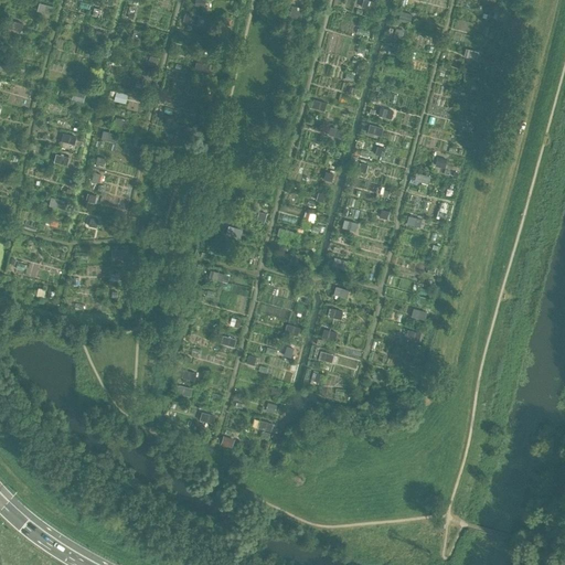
[(283,0),(283,3),(280,10),(284,10),(287,11),(289,6),(290,0),(283,0)]
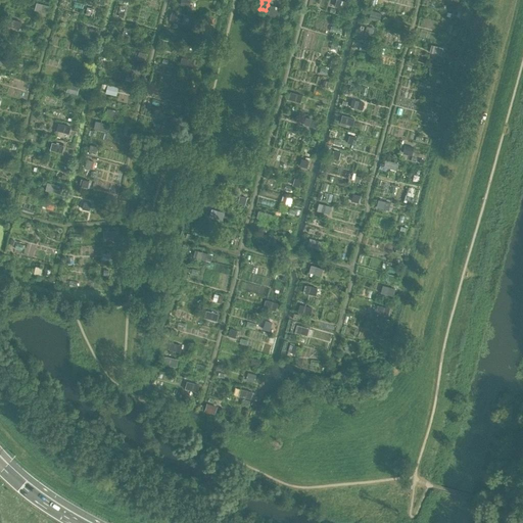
[(336,0),(335,6),(346,9),(348,2),(338,0),(336,0)]
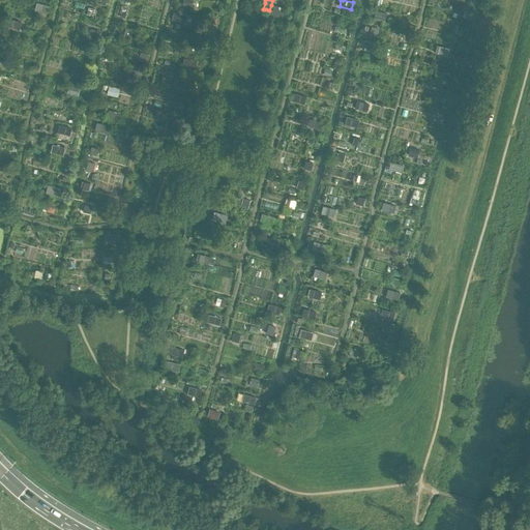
[(35,10),(47,13),(49,6),(37,3),(35,10)]
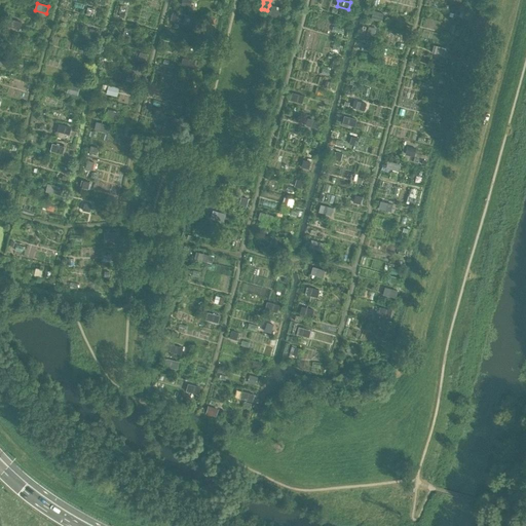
[(270,14),(282,16),(284,7),(272,4),(270,14)]
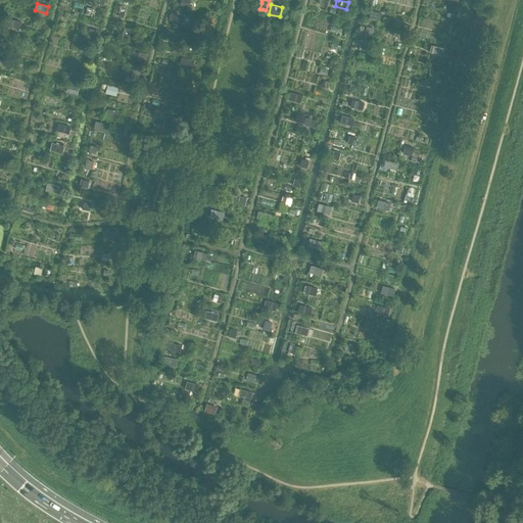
[(85,14),(97,17),(98,10),(87,7),(85,14)]
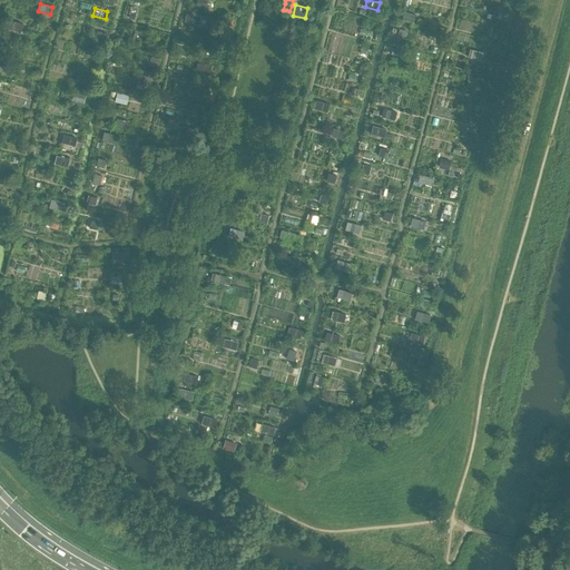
[(402,20),(411,23),(413,15),(404,12),(402,20)]
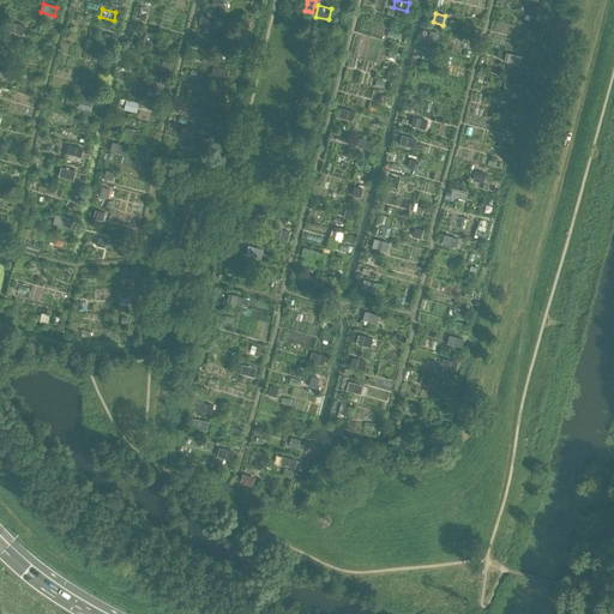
[(200,23),(214,26),(216,18),(202,14),(200,23)]
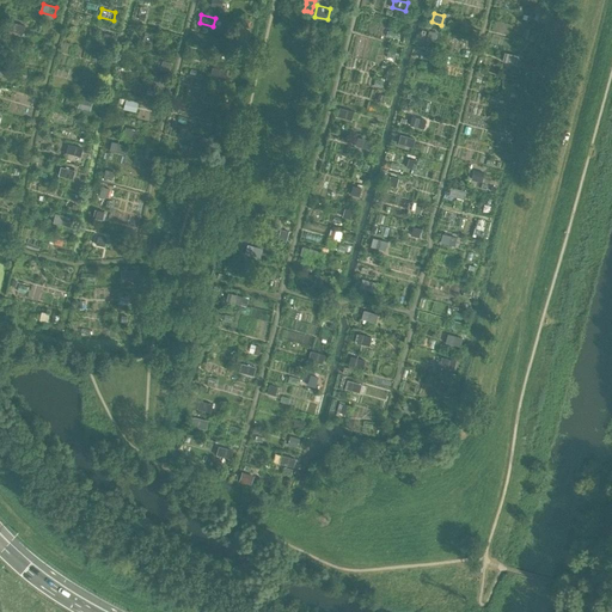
[(8,30),(23,34),(24,26),(11,23),(8,30)]
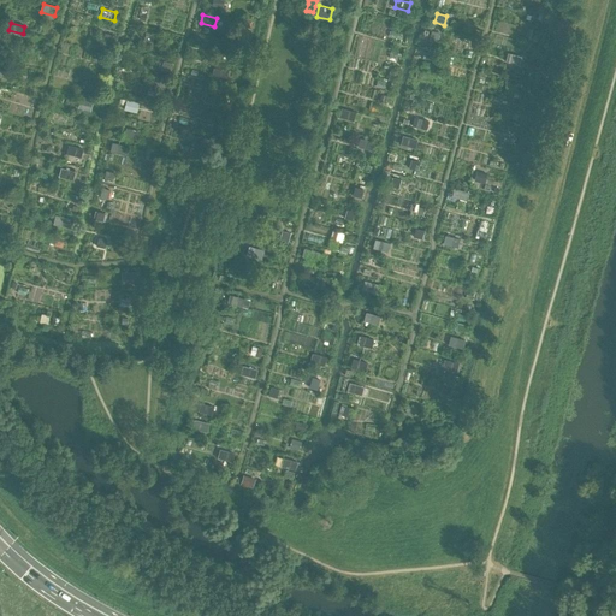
[(144,40),(152,42),(154,34),(147,31),(144,40)]
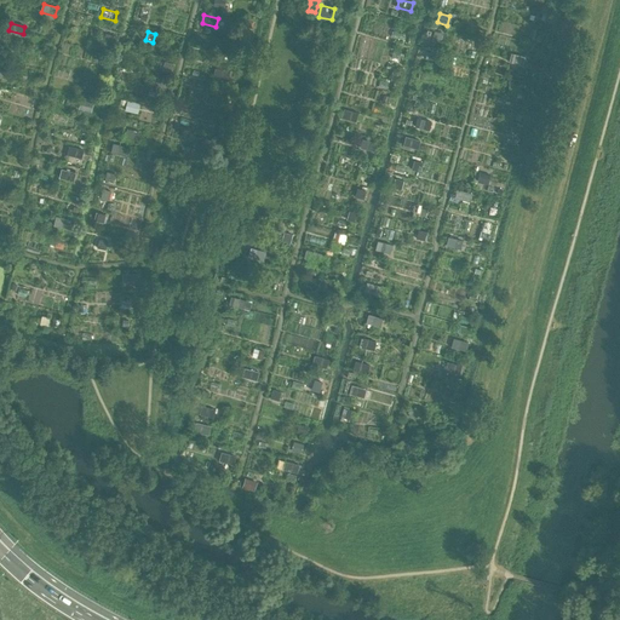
[(432,40),(440,42),(442,34),(435,32),(432,40)]
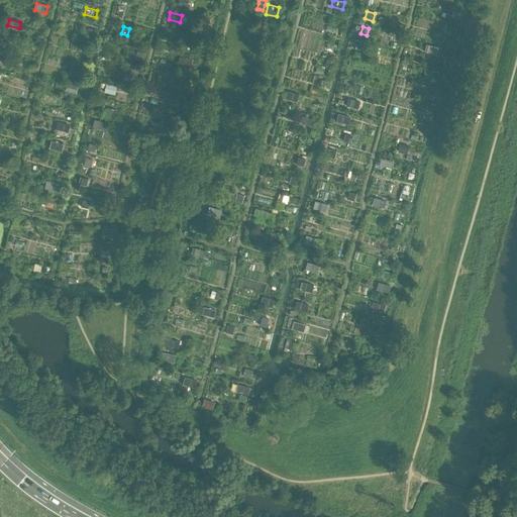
[(183,43),(195,46),(197,39),(186,36),(183,43)]
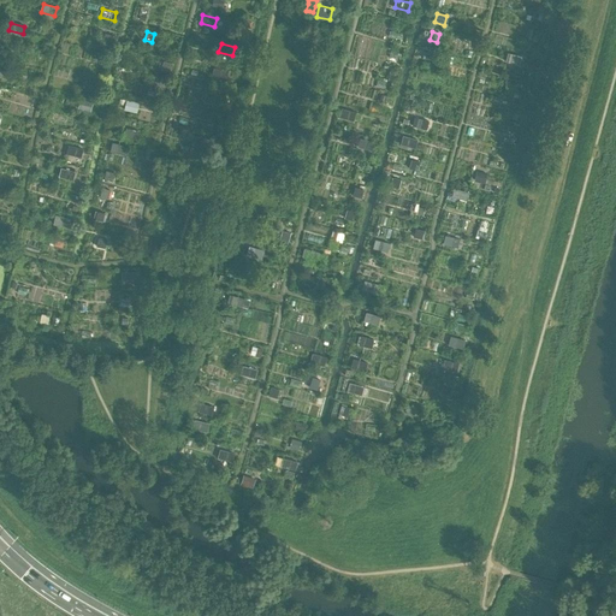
[(505,61),(520,65),(522,57),(508,53),(505,61)]
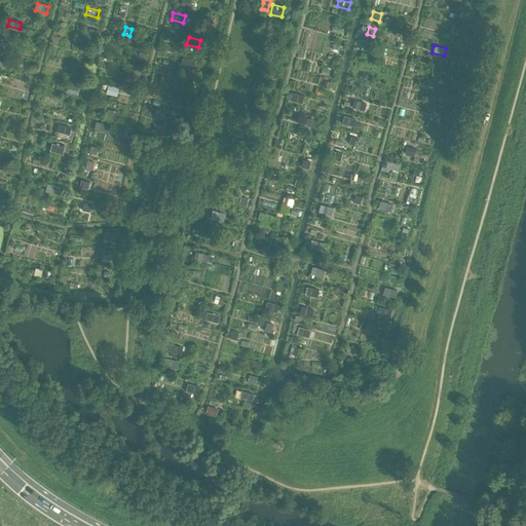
[(139,60),(145,62),(147,54),(140,52),(139,60)]
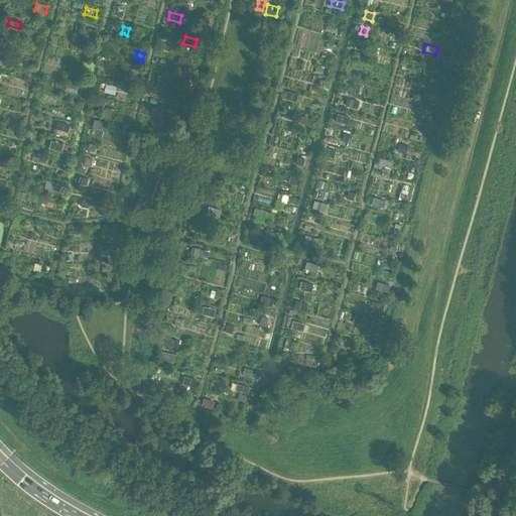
[(0,57),(0,65),(10,67),(12,60),(0,57)]
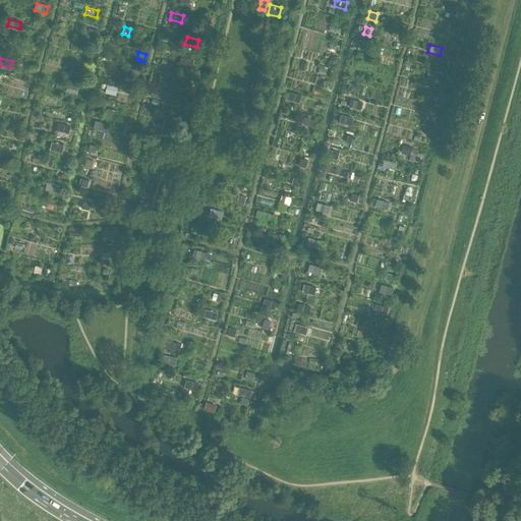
[(179,65),(191,68),(192,61),(181,58),(179,65)]
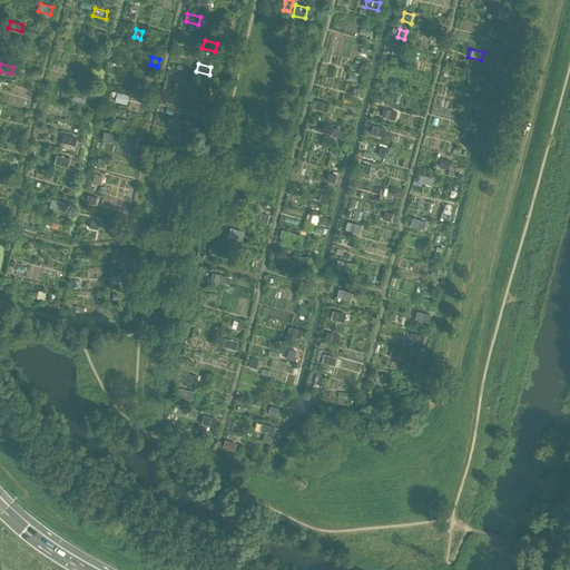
[(468,80),(480,84),(482,76),(470,72),(468,80)]
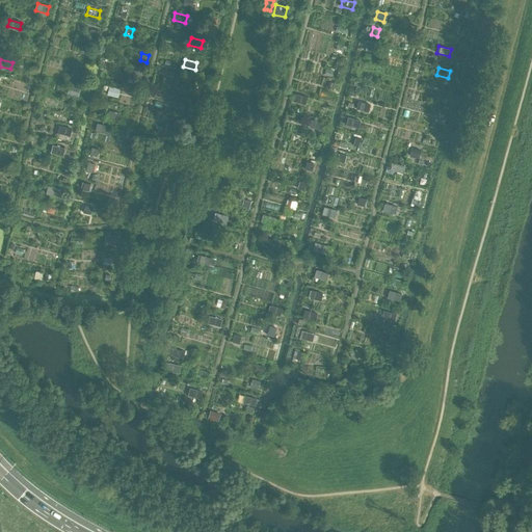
[(136,71),(134,78),(141,80),(142,73),(136,71)]
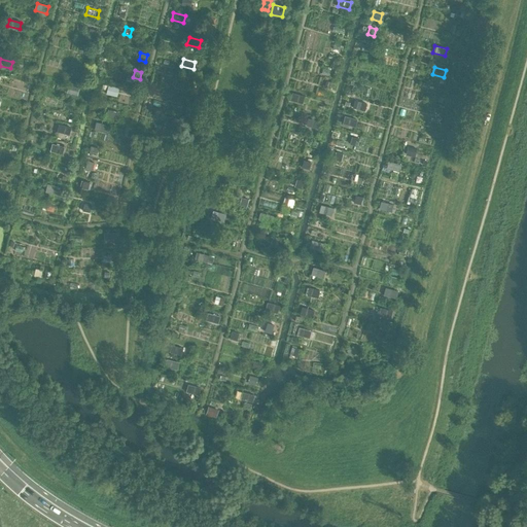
[(83,73),(82,73),(76,72),(74,78),(81,80),(83,73)]
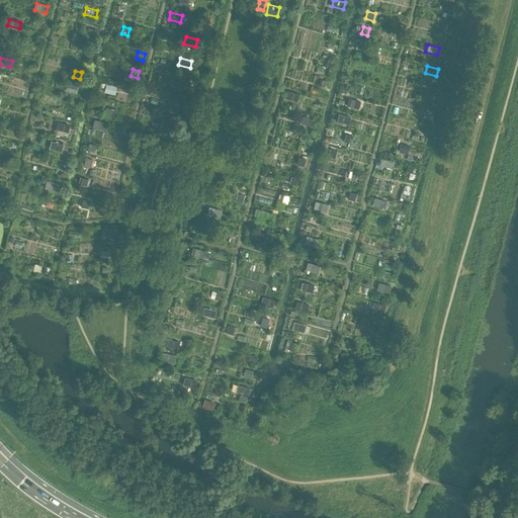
[(173,85),(184,88),(186,81),(175,78),(173,85)]
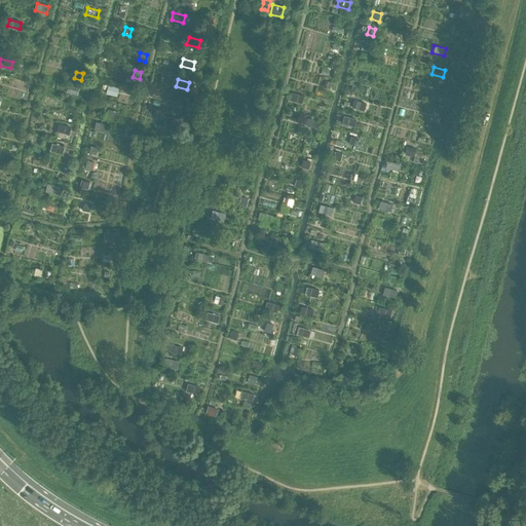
[(70,94),(77,96),(79,88),(71,86),(70,94)]
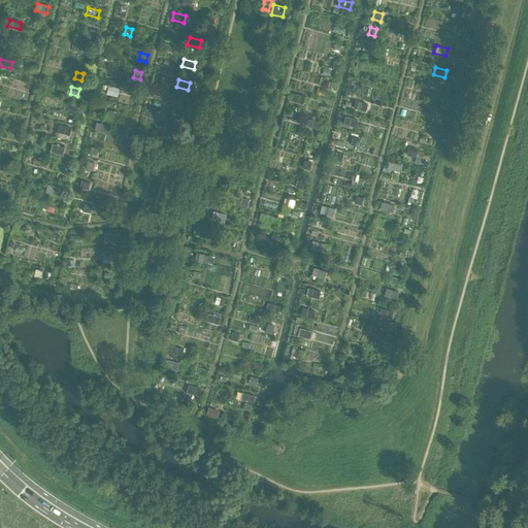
[(107,94),(114,96),(117,88),(108,87),(107,94)]
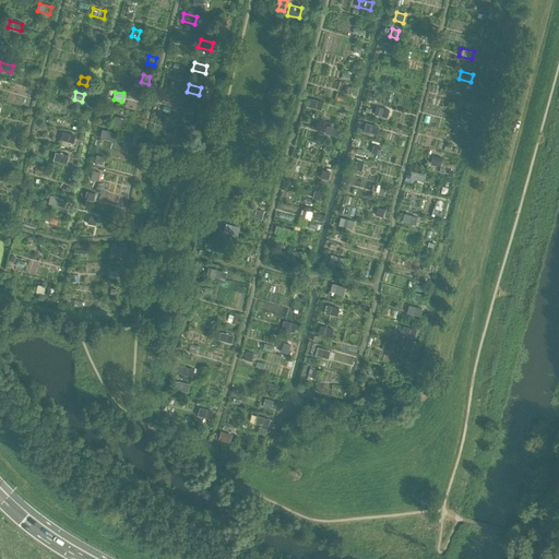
[(308,106),(321,109),(322,103),(310,99),(308,106)]
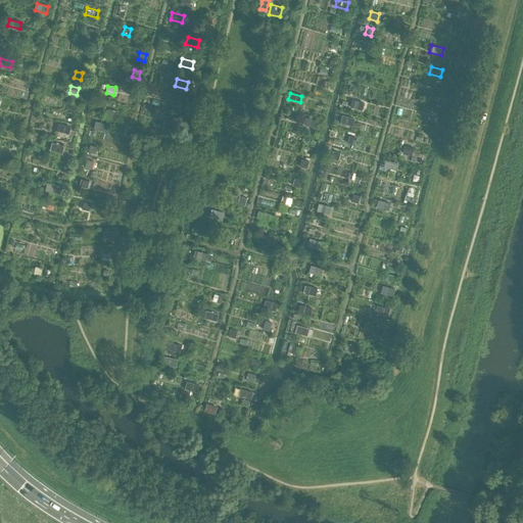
[(349,107),(362,110),(364,103),(351,100),(349,107)]
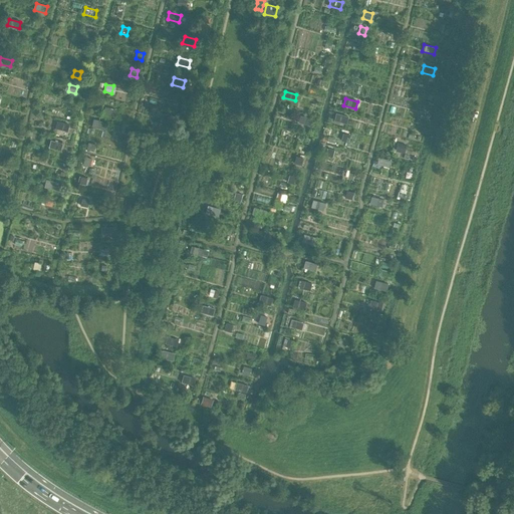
[(103,116),(109,118),(112,109),(105,107),(103,116)]
